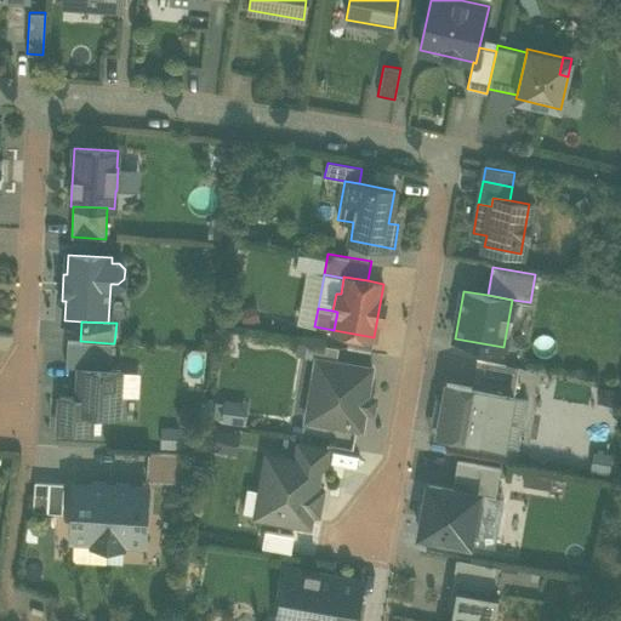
[(374,337),(347,332),(345,348),(370,352),(374,337)]
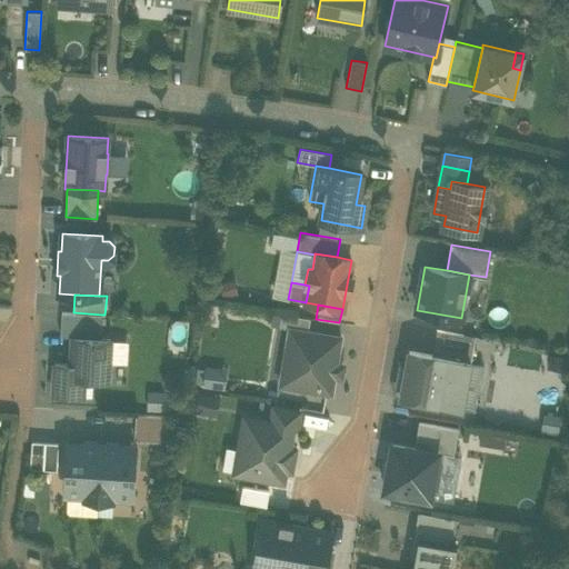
[(72,336),(100,337),(101,315),(73,312),(61,311),(60,335),(72,336)]
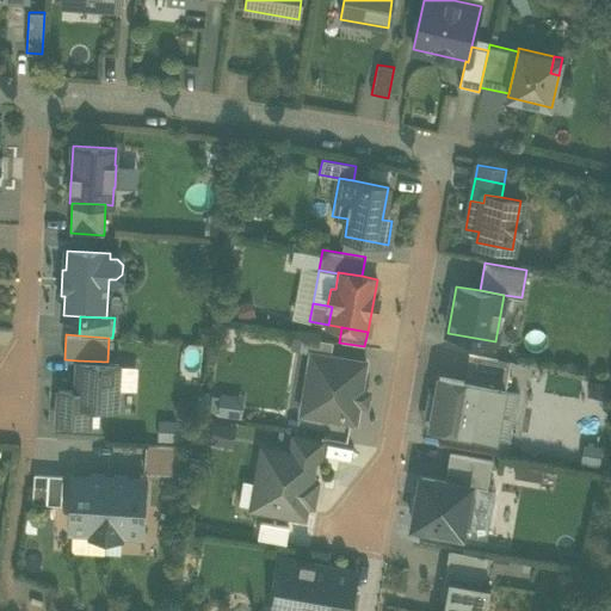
[(310,352),(331,356),(333,341),(302,335),(300,350),(310,352)]
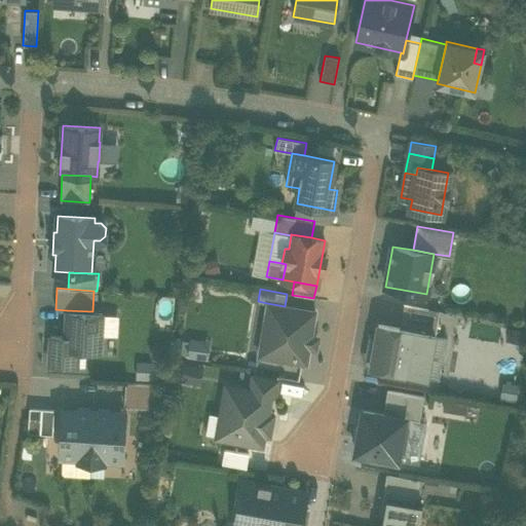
[(259,355),(306,363),(309,347),(311,335),(315,311),(285,306),(267,303),(259,355)]
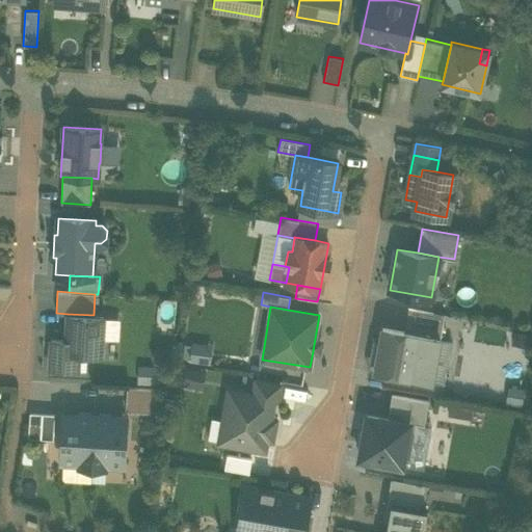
[(408,308),(404,331),(440,338),(444,314),(408,308)]
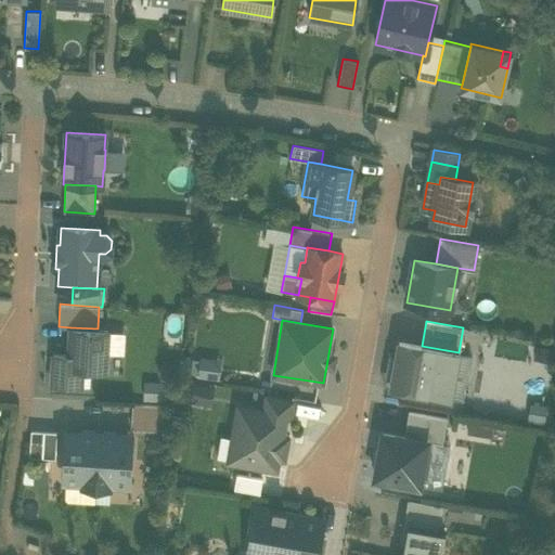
[(52,385),(81,387),(82,370),(106,371),(108,330),(98,328),(71,327),(69,355),(53,353),(52,385)]
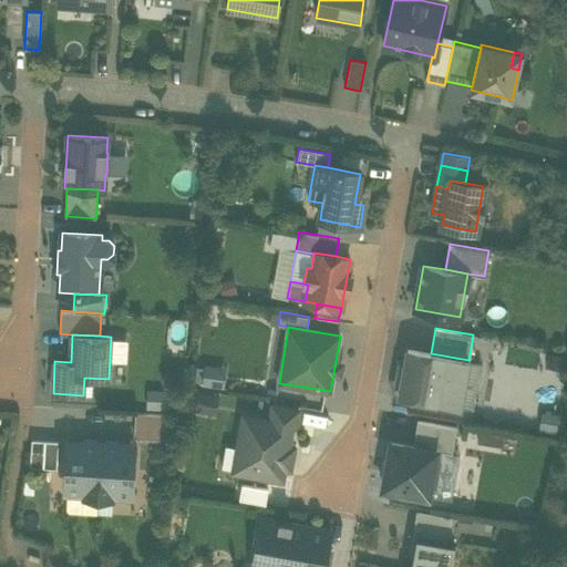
[(408,349),(405,362),(401,382),(399,395),(460,406),(468,360),(431,353),(408,349)]
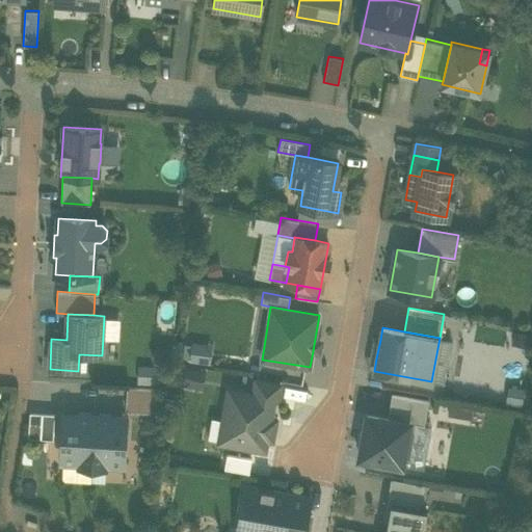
[(369,357),(376,358),(380,340),(373,338),(369,357)]
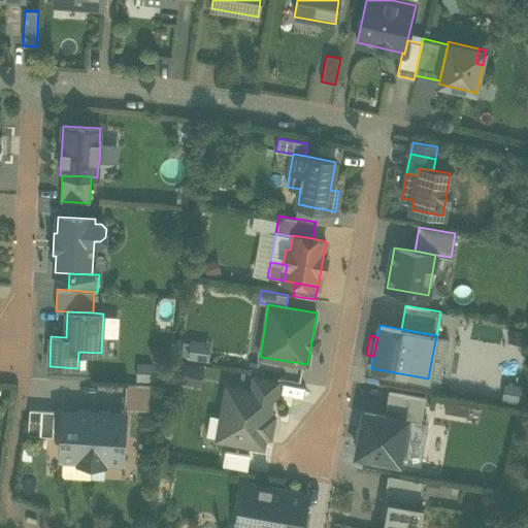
[(312,336),(310,349),(317,350),(319,337),(312,336)]
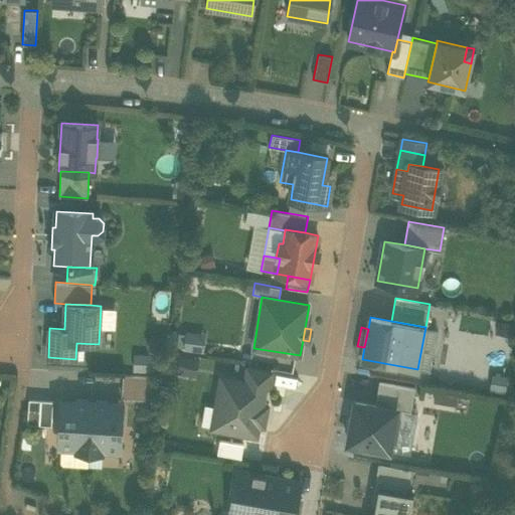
[(180,330),(180,347),(203,348),(203,331),(180,330)]
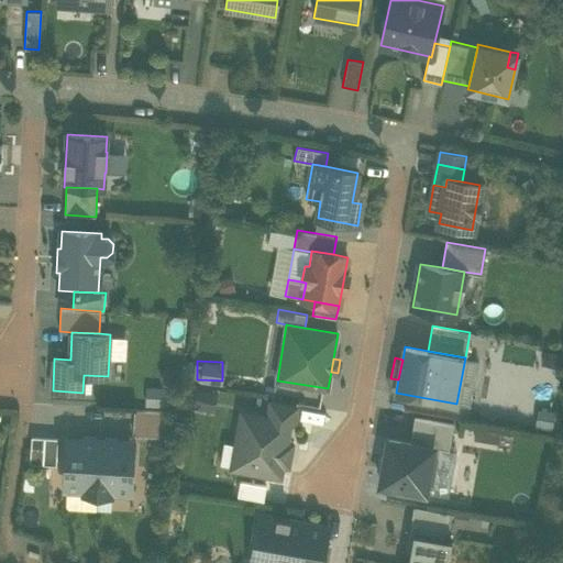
[(389,390),(396,393),(398,379),(390,378),(389,390)]
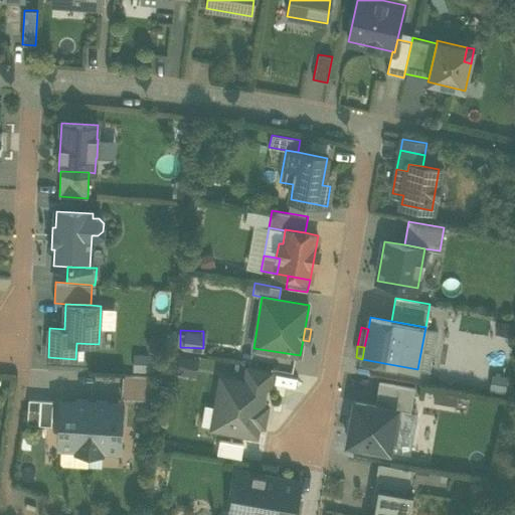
[(264,385),(268,386),(271,372),(248,368),(245,382),(264,385)]
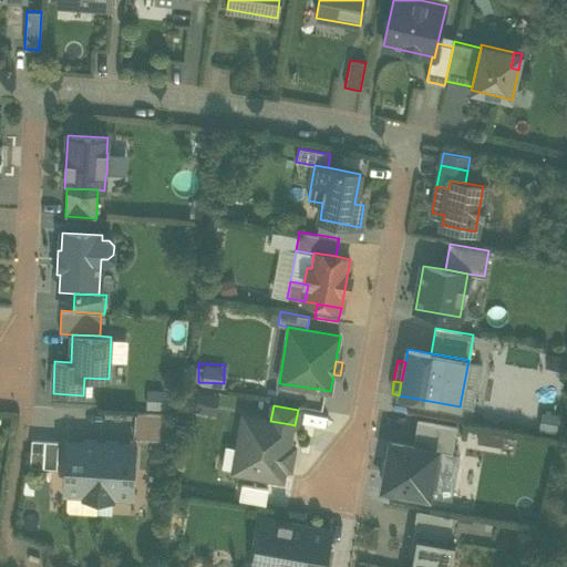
[(134,437),(165,440),(166,413),(136,412),(134,437)]
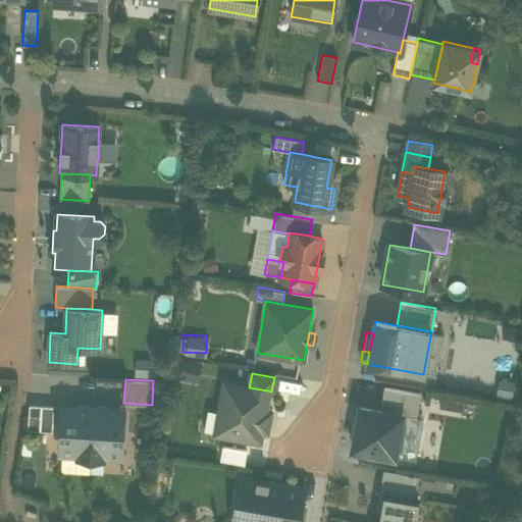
[(216,431),(259,438),(267,390),(249,387),(225,383),(216,431)]
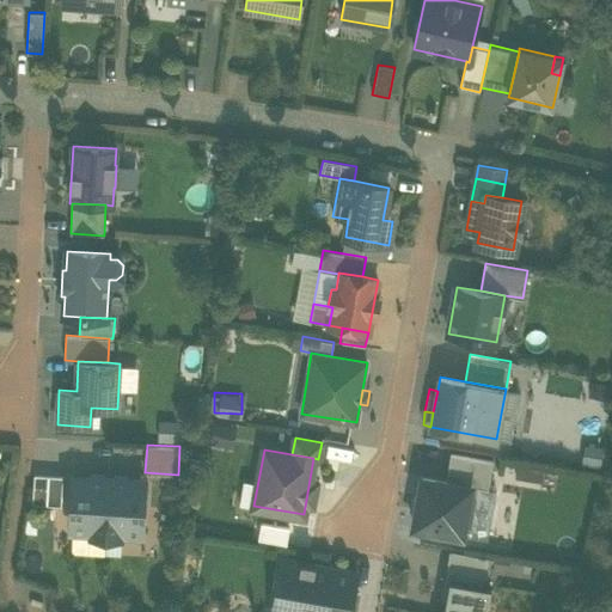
[(471,485),(488,489),(493,460),(451,452),(446,481),(471,485)]
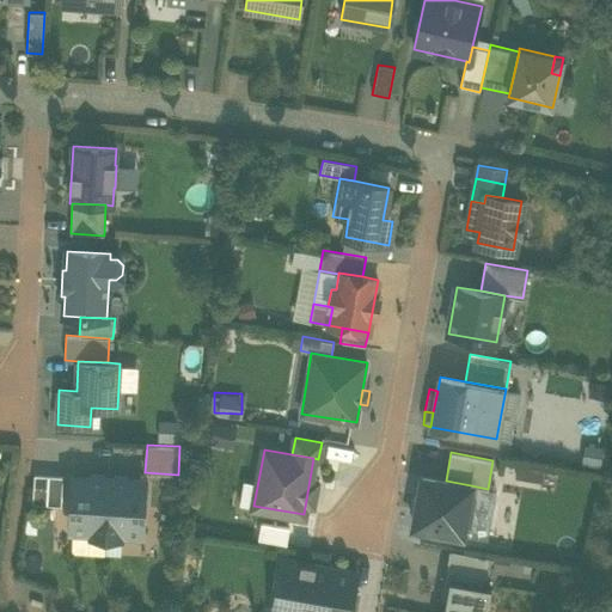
[(47,502),(48,475),(35,473),(32,502),(47,502)]
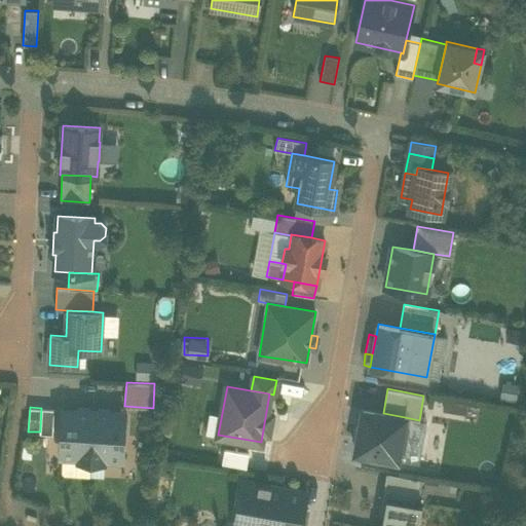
[(40,431),(52,433),(53,408),(41,408),(40,431)]
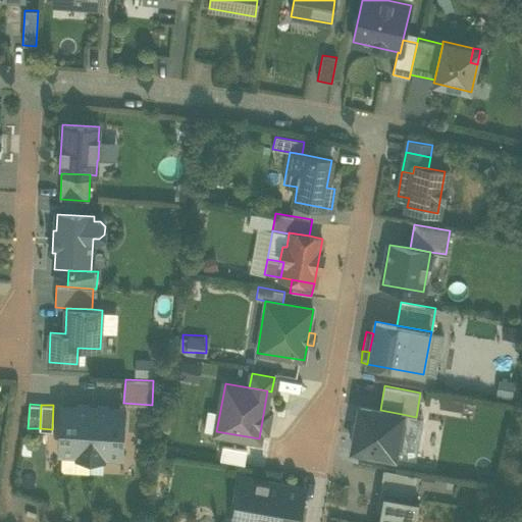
[(80,456),(91,457),(93,408),(62,406),(60,451),(76,452),(80,456)]
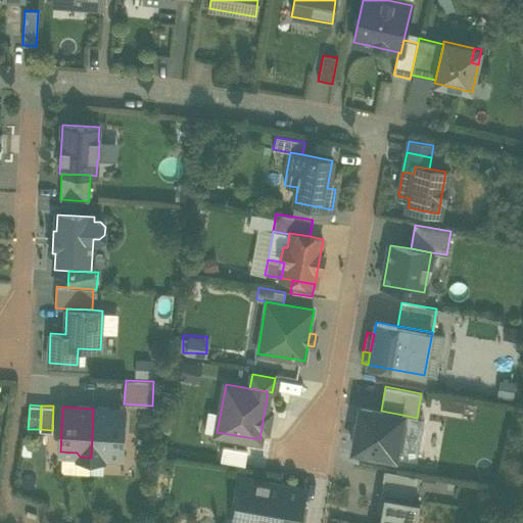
[(395,457),(397,446),(400,425),(402,415),(381,411),(361,407),(352,449),(395,457)]
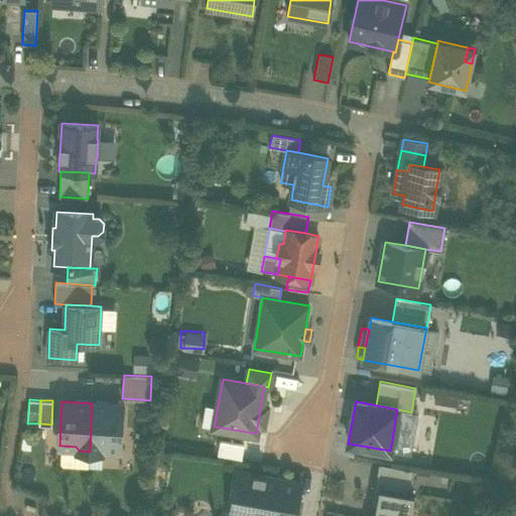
[(123,404),(92,403),(90,452),(100,452),(104,447),(120,448),(123,404)]
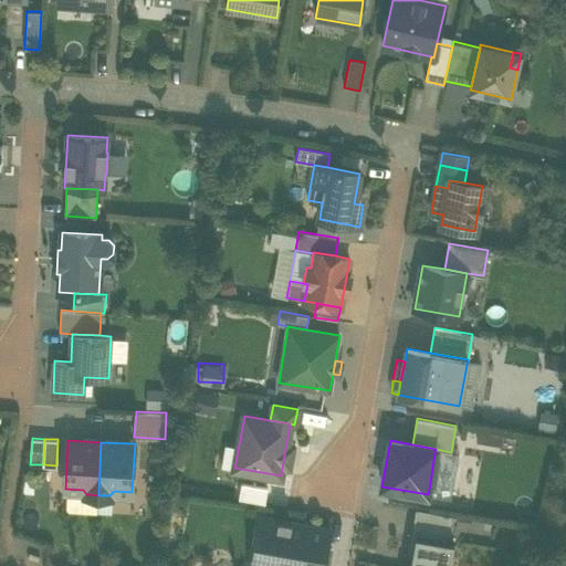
[(439,461),(433,460),(430,483),(436,484),(439,461)]
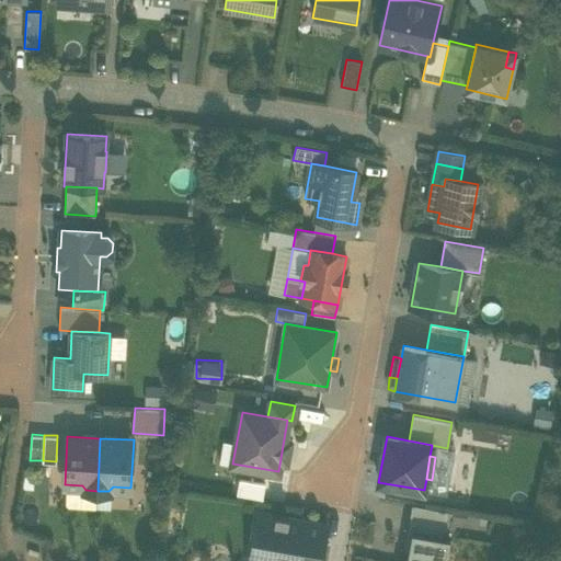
[(407,528),(446,536),(450,510),(412,502),(407,528)]
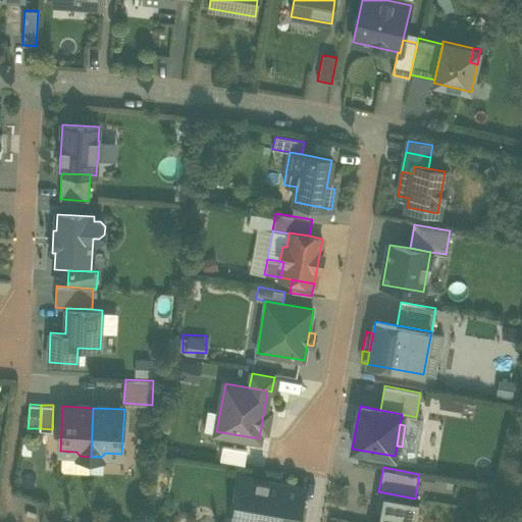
[(298,521),(305,486),(241,475),(232,517),(251,520),(250,521),(298,521)]
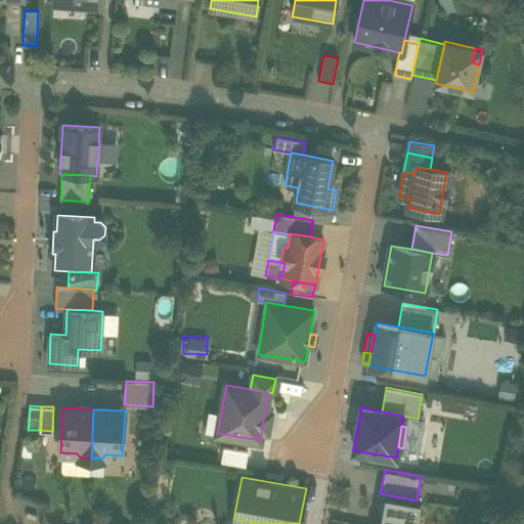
[(417,500),(380,493),(378,511),(382,511),(380,523),(374,522),(373,523),(417,523),(421,501),(417,500)]
